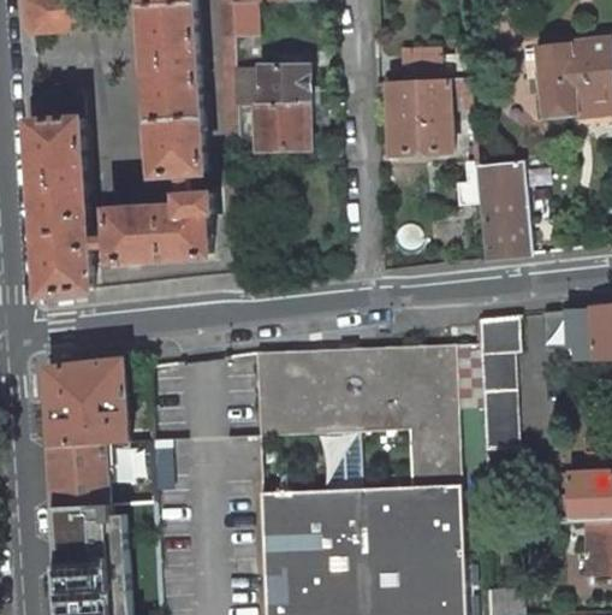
[(22,0),(24,27),(30,33),(52,31),(52,27),(76,25),(77,30),(99,29),(96,0),(22,0)]
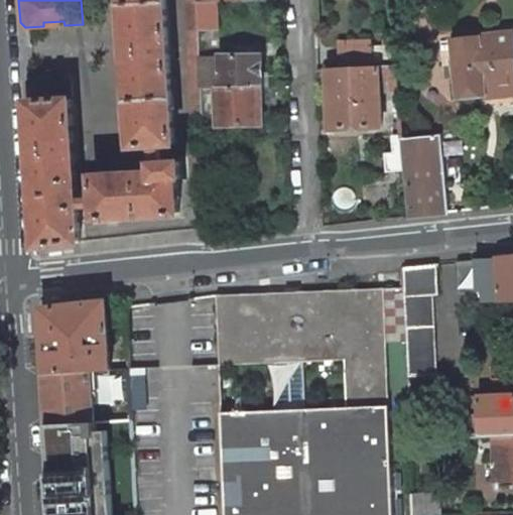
[(173,142),(164,0),(120,0),(121,5),(130,145),(132,146),(152,144),(160,144),(172,143),(173,142)]
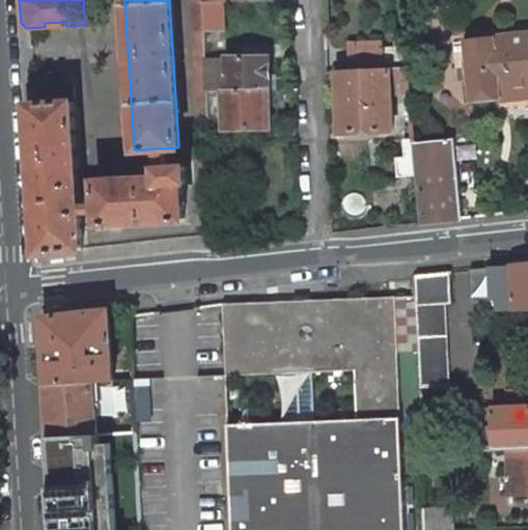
[(190,0),(200,234),(211,233),(206,122),(204,89),(203,56),(202,31),(201,1),(201,0),(190,0)]
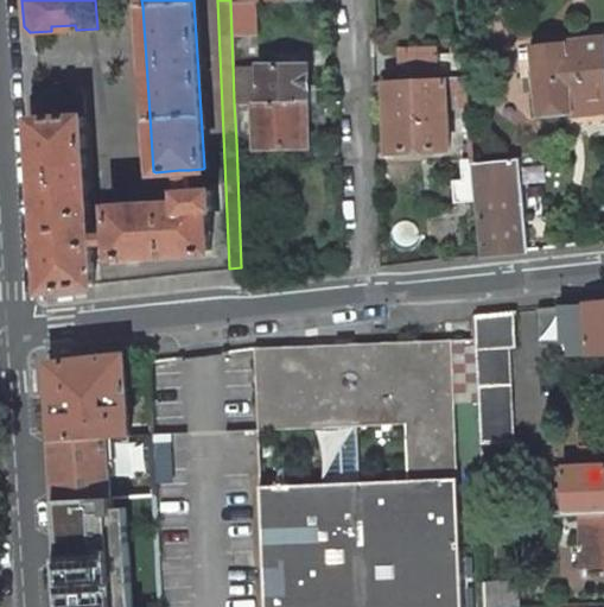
[(231,36),(254,36),(253,1),(230,1),(231,36)]
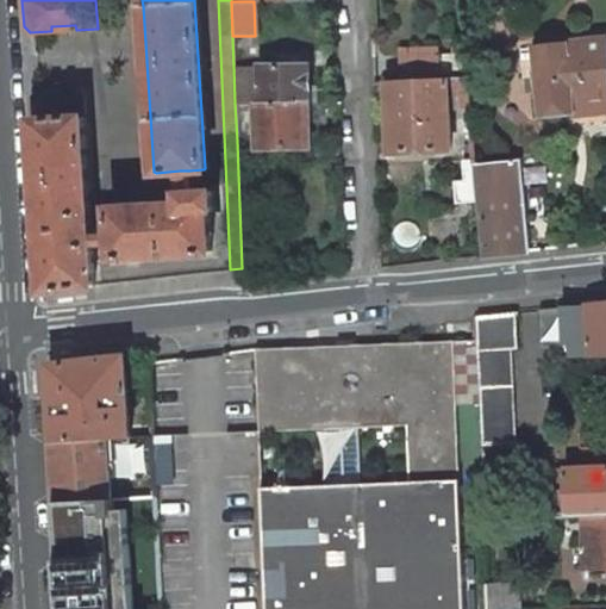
[(600,38),(532,45),(539,112),(568,109),(568,100),(605,97),(600,38)]
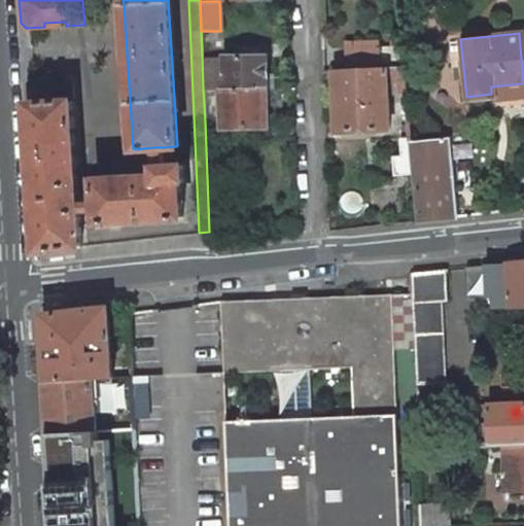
[(345,41),(346,68),(378,66),(377,47),(377,40),(345,41)]
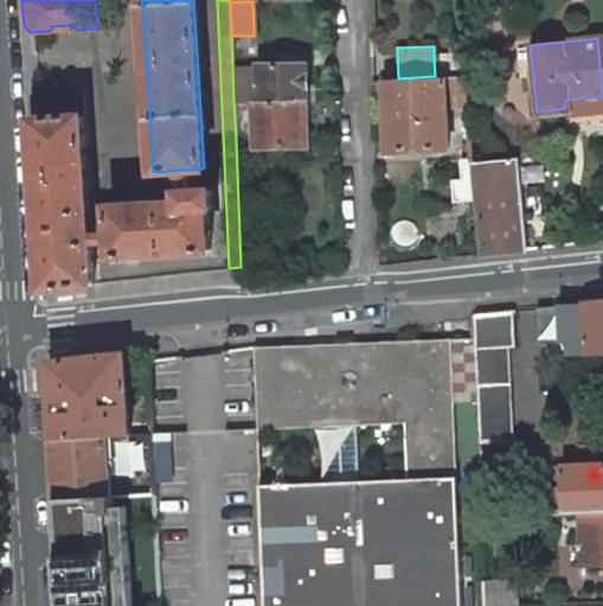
[(460,53),(434,55),(435,76),(461,75),(460,53)]
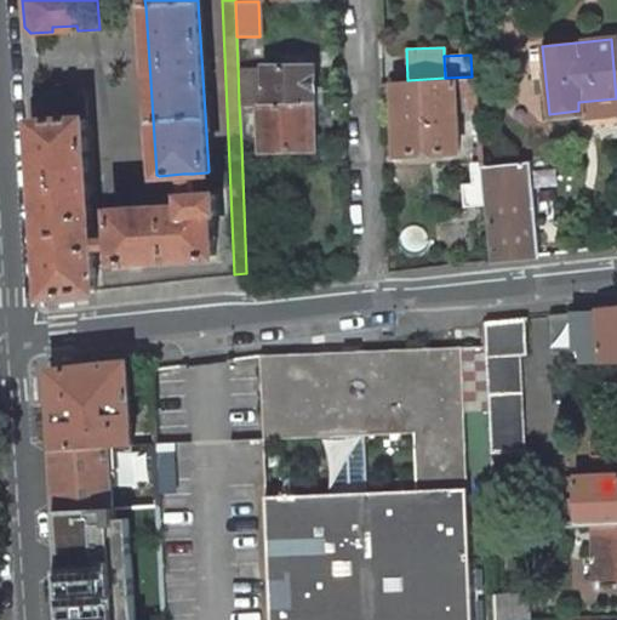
[(238,66),(239,104),(260,103),(263,103),(263,66),(238,66)]
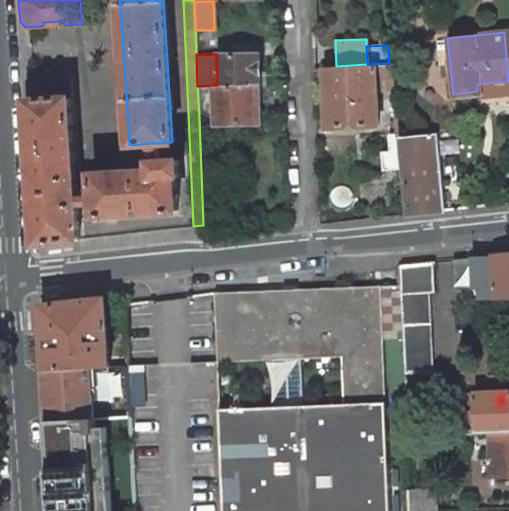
[(217,85),(257,85),(257,54),(217,54),(217,85)]
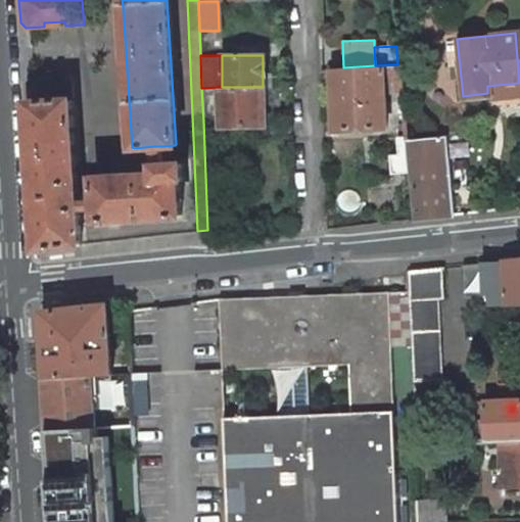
[(343,67),(329,67),(332,131),(385,129),(383,84),(393,83),(393,94),(400,94),(397,64),(375,65),(343,67)]
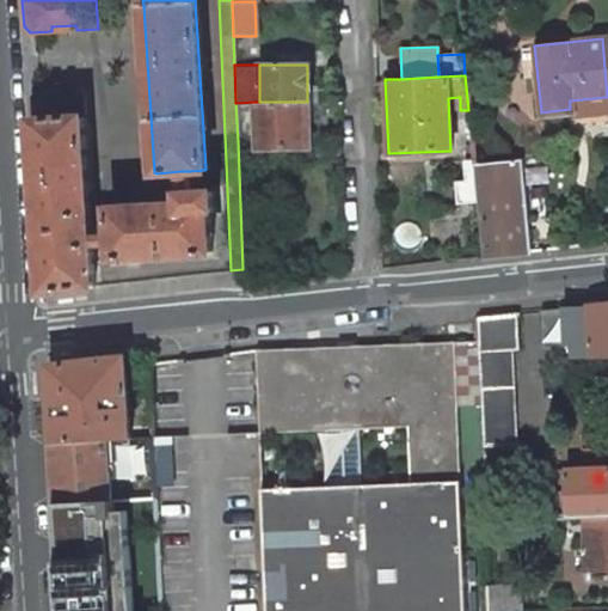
[(79,96),(74,91),(35,92),(30,99),(41,293),(92,287),(90,245),(88,236),(81,116),(79,96)]
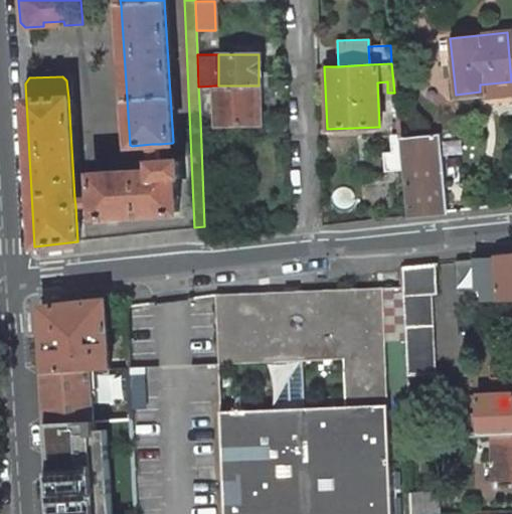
[(511,81),(480,84),(480,92),(481,97),(511,93),(511,81)]
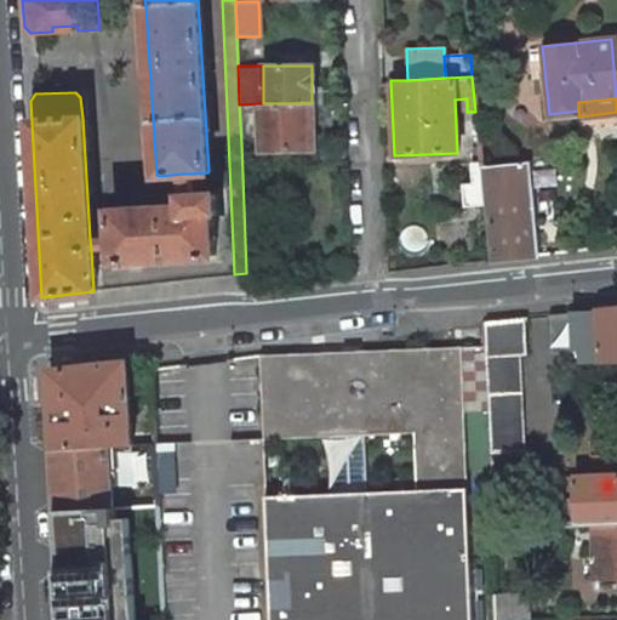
[(260,103),(239,104),(241,143),(261,143),(260,103)]
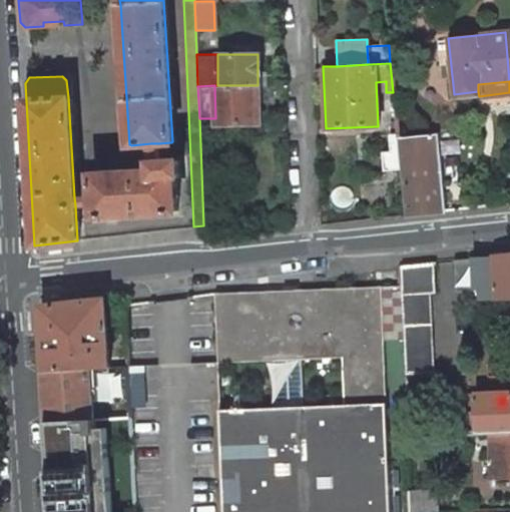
[(217,85),(214,85),(215,118),(215,124),(259,123),(258,85),(217,85)]
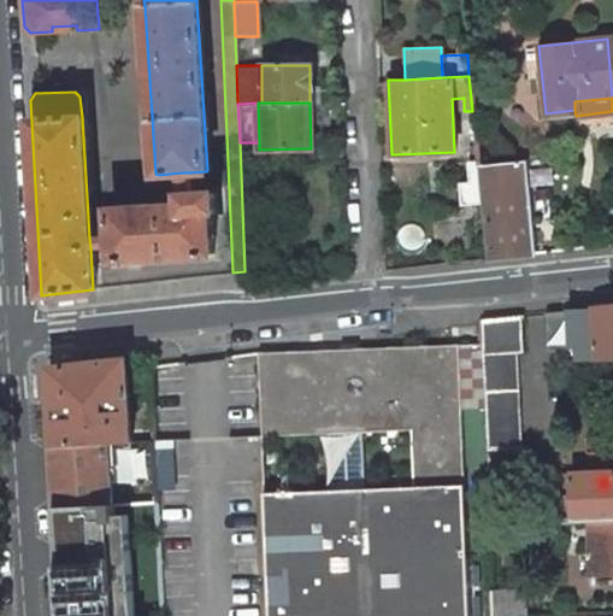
[(460,204),(481,203),(477,165),(473,132),(464,133),(465,145),(464,145),(467,181),(458,182),(460,204)]
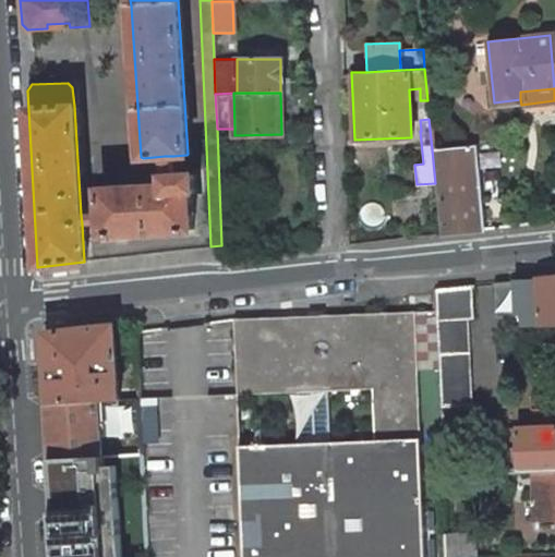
[(474,145),(432,149),(435,183),(439,233),(482,230),(474,145)]
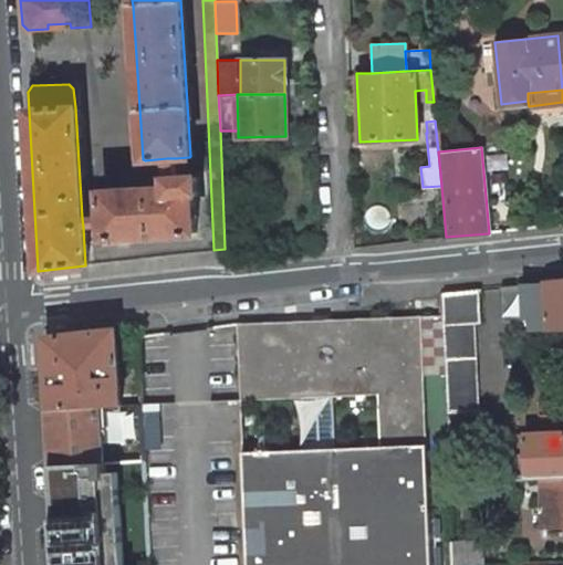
[(176,158),(167,158),(168,177),(177,177),(176,158)]
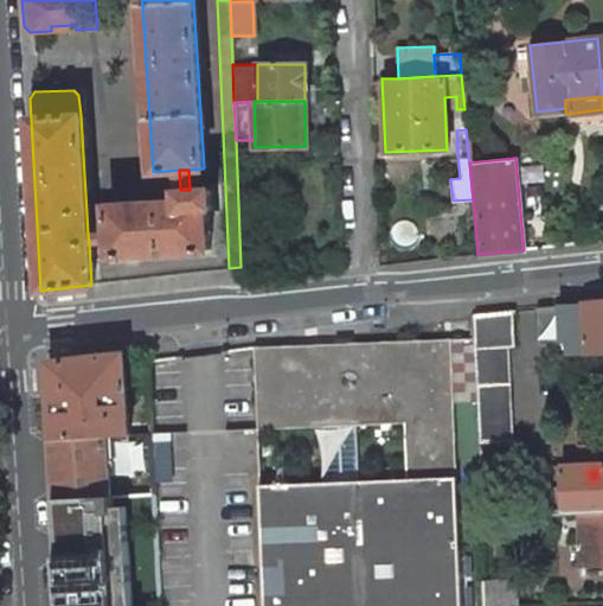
[(180,202),(109,205),(108,206),(109,233),(110,242),(110,255),(113,256),(207,250),(209,249),(206,209),(213,209),(213,189),(190,190),(180,190),(179,190),(180,202)]
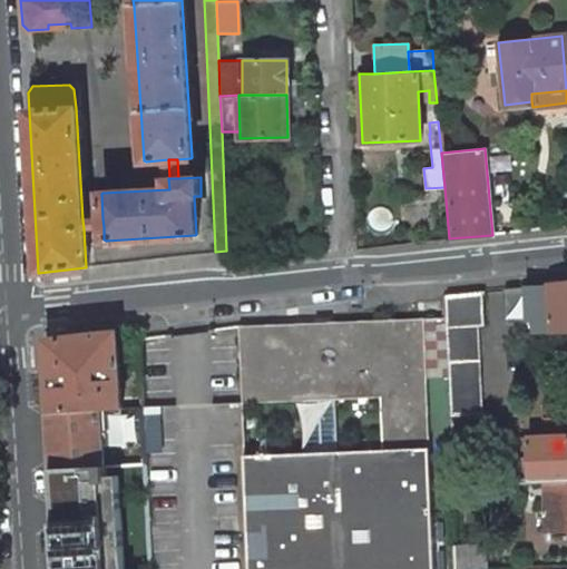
[(103,218),(82,219),(84,228),(104,227),(103,218)]
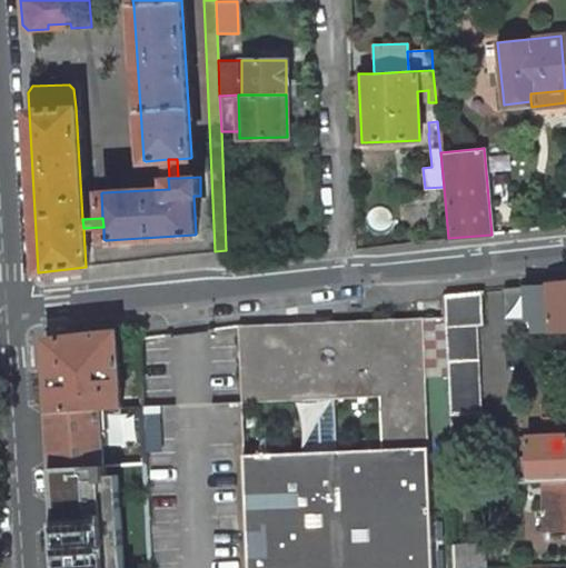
[(565,280),(504,288),(504,321),(505,322),(524,321),(524,330),(565,328),(565,280)]
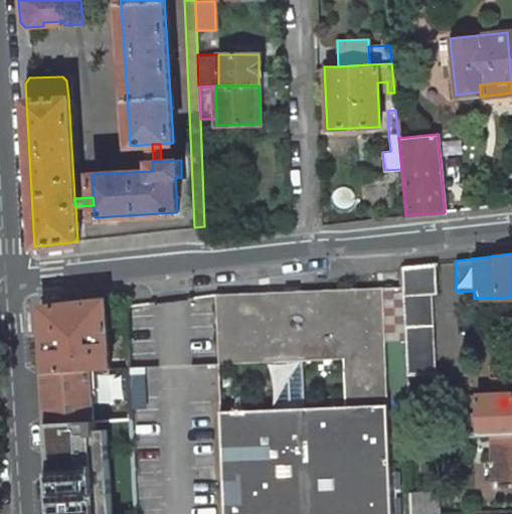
[(405,374),(431,373),(428,293),(434,293),(433,263),(400,267),(401,287),(402,305),(405,374)]
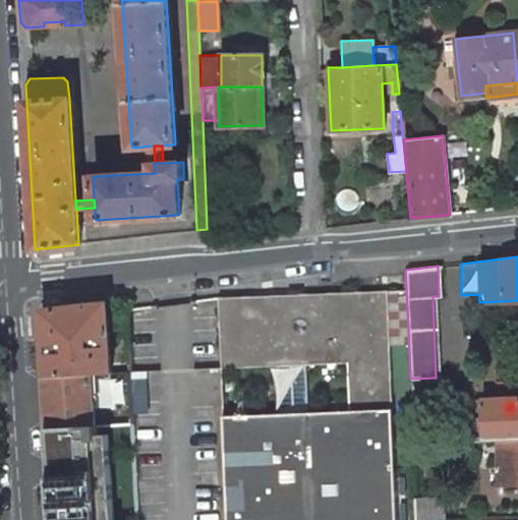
[(220,415),(224,519),(394,519),(385,291),(216,297),(219,367),(276,365),(303,364),(345,362),(346,380),(346,391),(347,410),(305,412),(278,413),(220,415)]
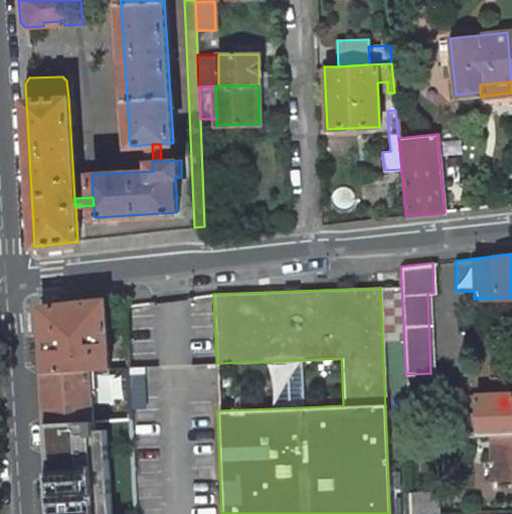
[(89,370),(109,369),(105,300),(38,307),(46,423),(92,420),(89,370)]
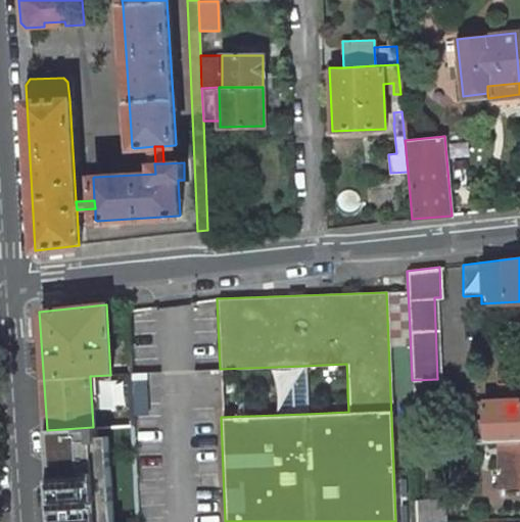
[(279,415),(306,414),(305,393),(304,382),(304,366),(277,367),(279,415)]
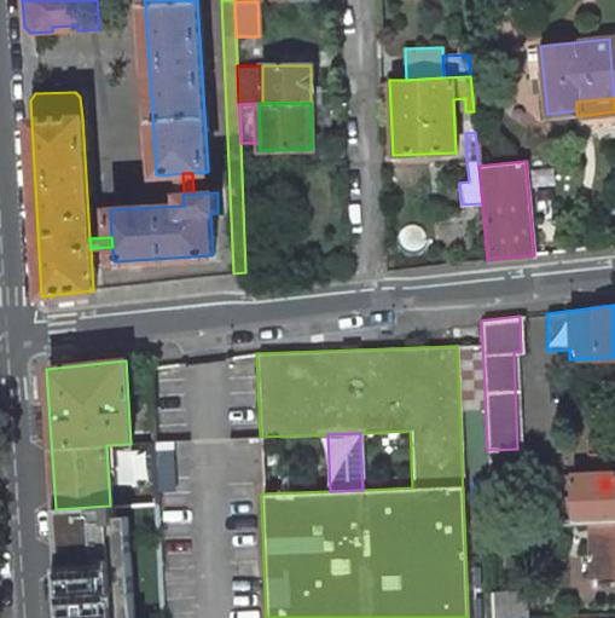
[(517,449),(487,450),(487,473),(518,472),(517,449)]
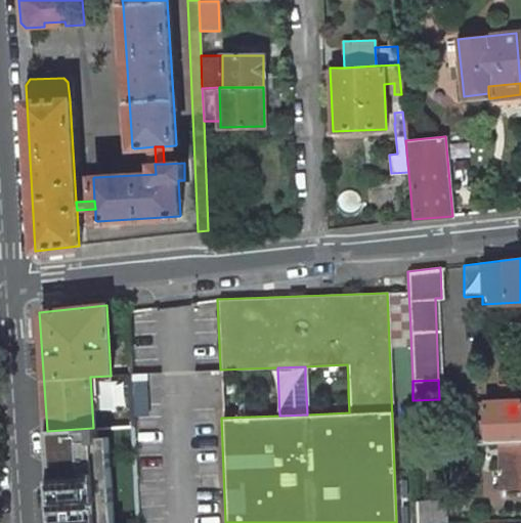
[(348,393),(348,382),(305,383),(306,394),(348,393)]
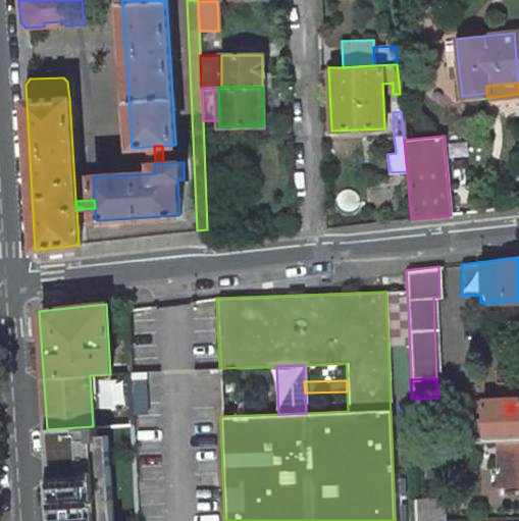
[(497,440),(518,439),(518,398),(466,400),(459,409),(460,441),(497,440)]
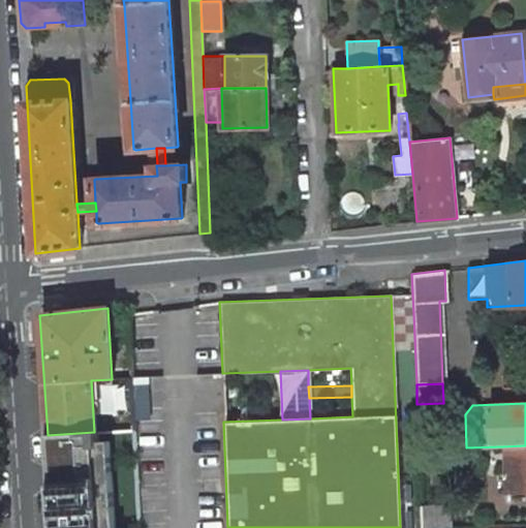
[(48,435),(53,527),(115,527),(110,431),(94,432),(48,435)]
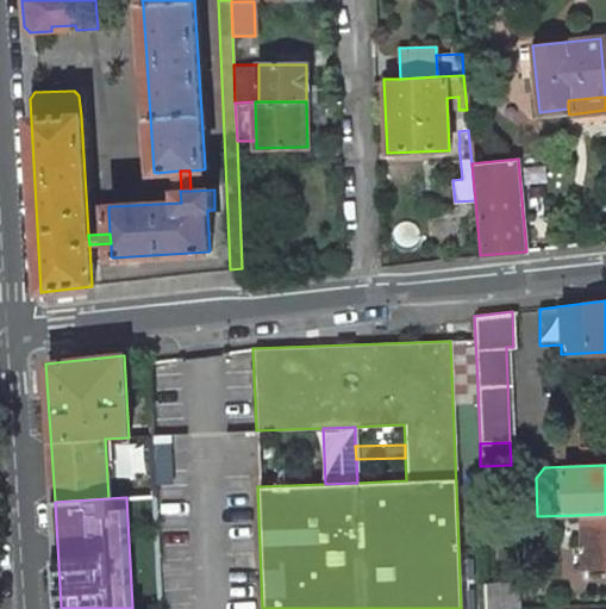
[(605,566),(605,514),(580,515),(581,569),(605,566)]
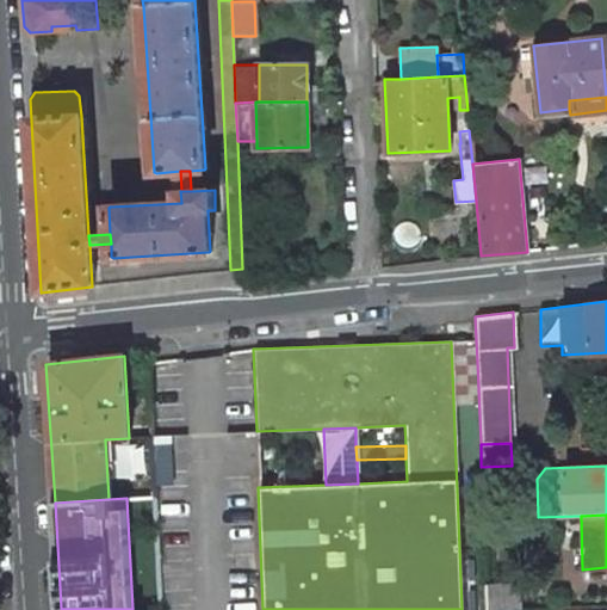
[(485,585),(487,609),(518,609),(516,584),(485,585)]
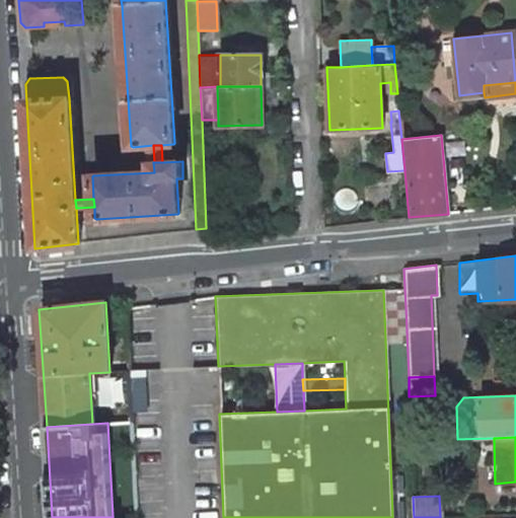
All buildings are outlined.
